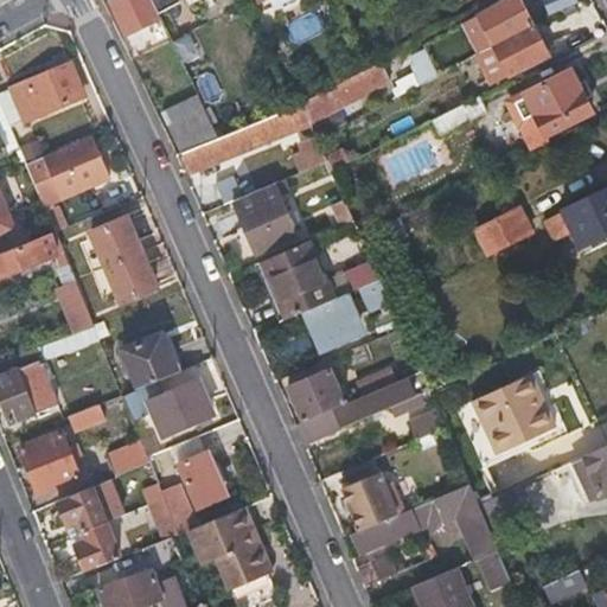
[(157,12),(149,0),(117,0),(110,4),(126,33),(159,18),(157,12)]
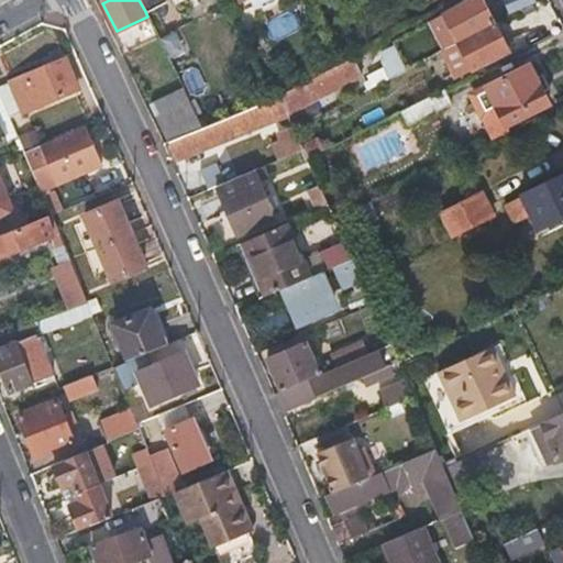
[(139,0),(145,11),(168,0),(139,0)]
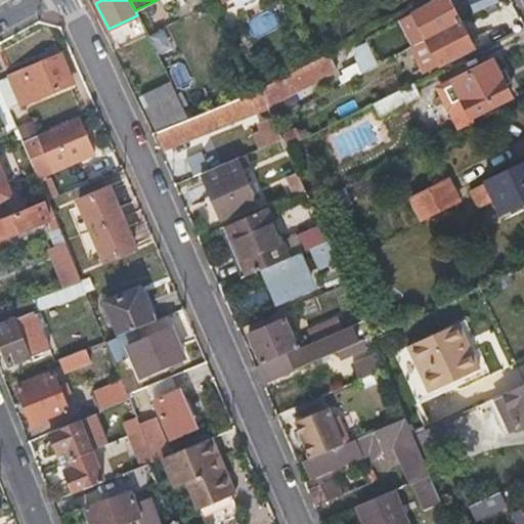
[(426,41),(460,24),(446,0),(437,0),(411,13),(426,41)]
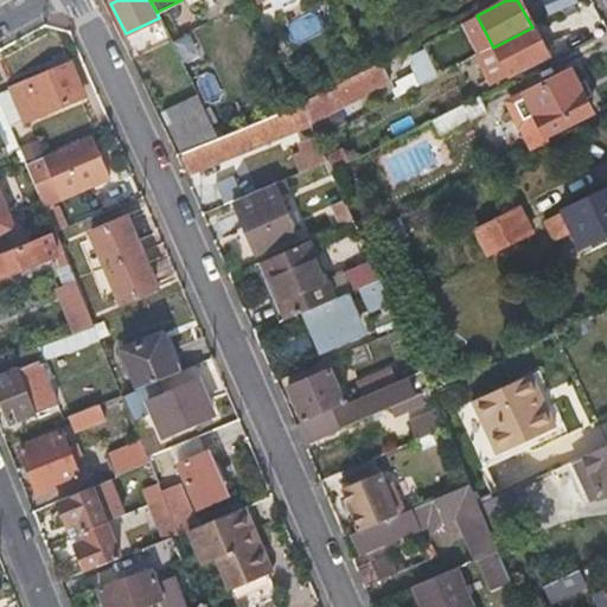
[(547,0),(553,17),(580,6),(577,0),(547,0)]
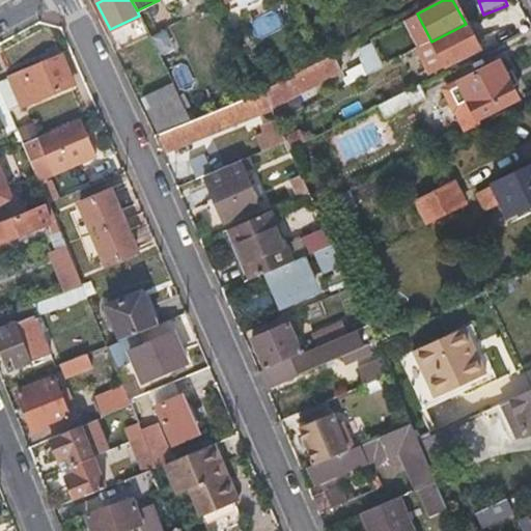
[(478,50),(466,24),(431,42),(444,67),(478,50)]
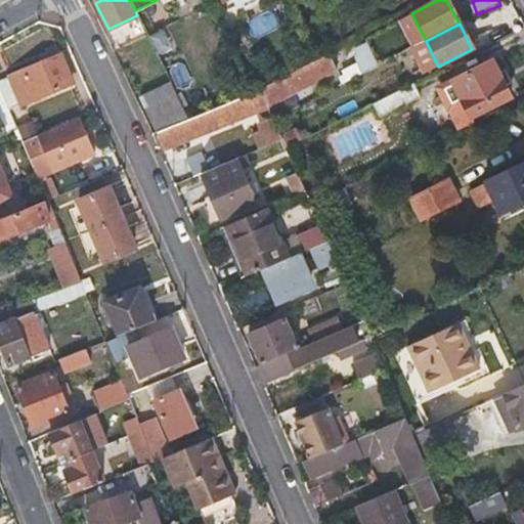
[(348,57),(342,45),(331,50),(338,63),(348,57)]
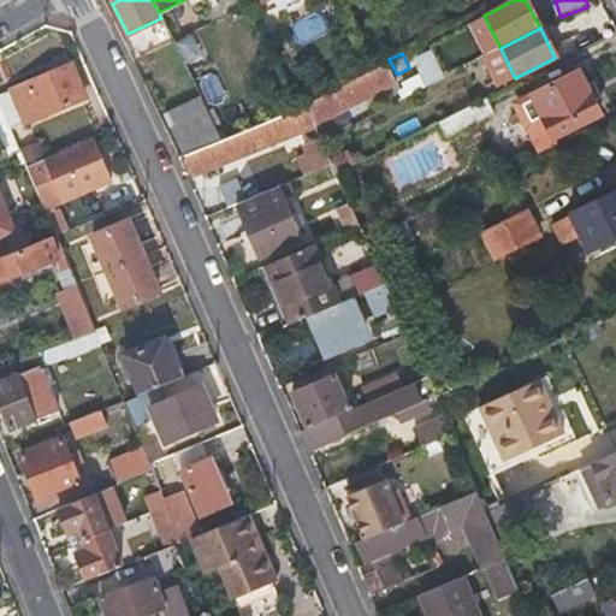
[(0,93),(0,107),(9,128),(83,98),(70,64),(0,93)]
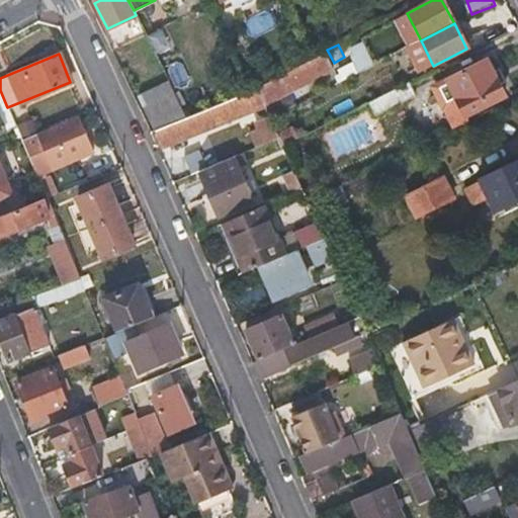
[(254,87),(261,102),(328,69),(321,54),(316,56),(254,87)]
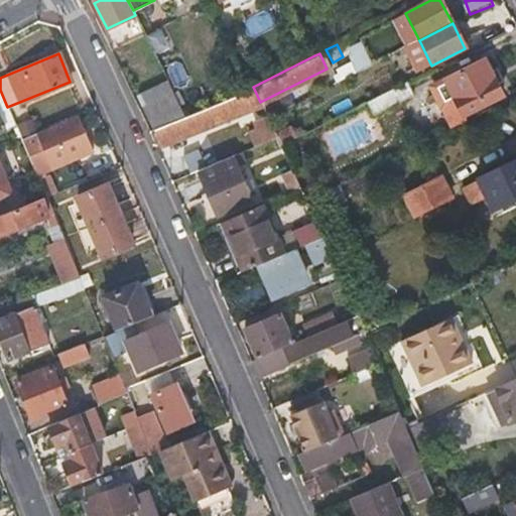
[(452,128),(466,121),(464,116),(503,96),(484,60),(431,87),(452,128)]
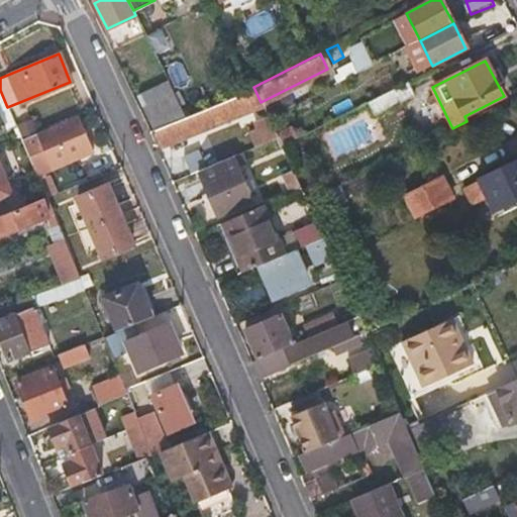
[(414,96),(408,82),(367,103),(374,116),(414,96)]
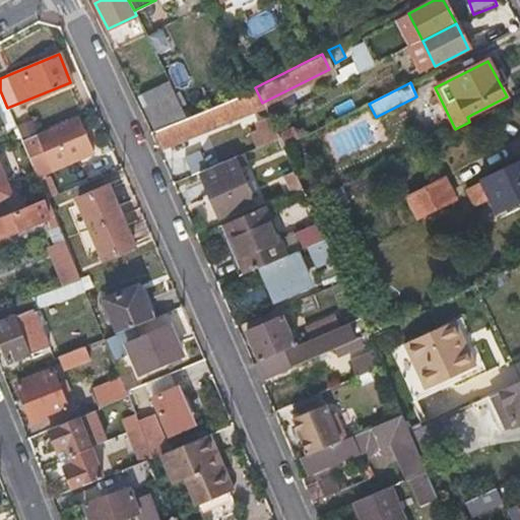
[(155,133),(159,132),(186,119),(171,86),(140,101),(155,133)]
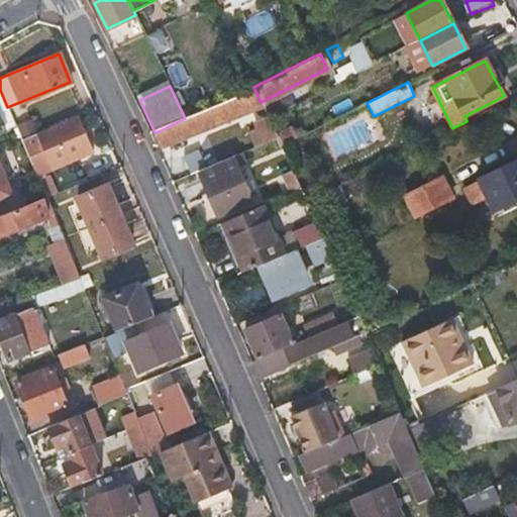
[(253,87),(247,90),(207,108),(185,118),(159,131),(165,144),(261,102),(253,87)]
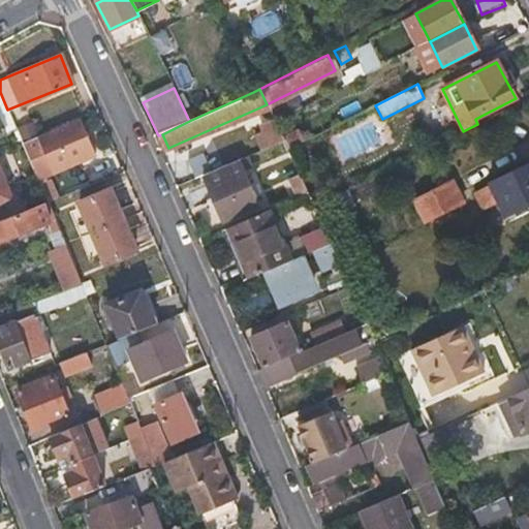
[(0,129),(13,124),(7,110),(0,92),(0,129)]
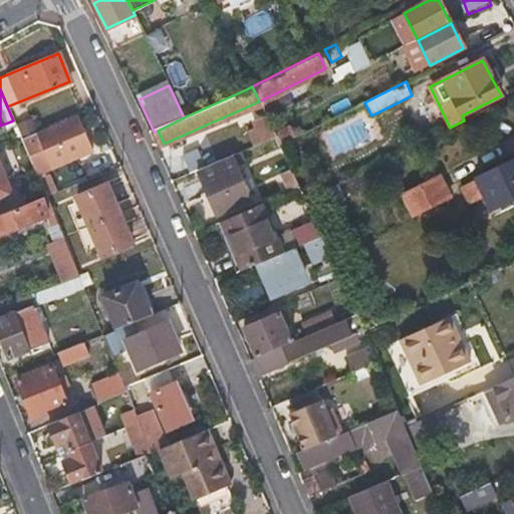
[(77,114),(20,137),(36,171),(91,149),(77,114)]
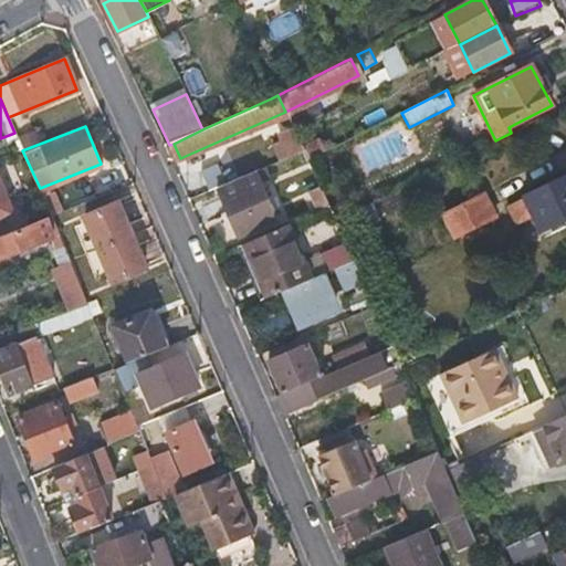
[(304,150),(294,130),(281,135),(284,143),(278,146),(283,160),(304,150)]
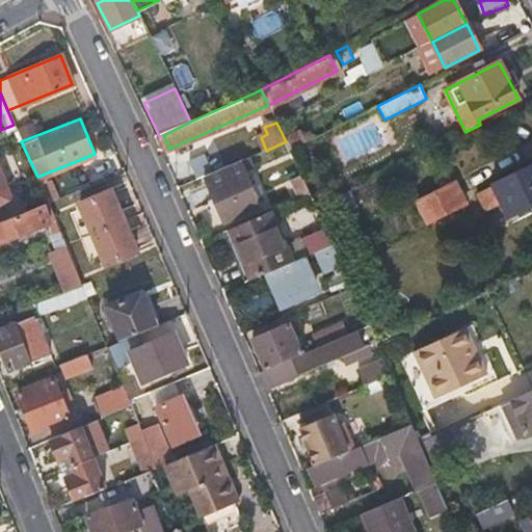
[(379,124),(335,134),(340,159),(386,149),(379,124)]
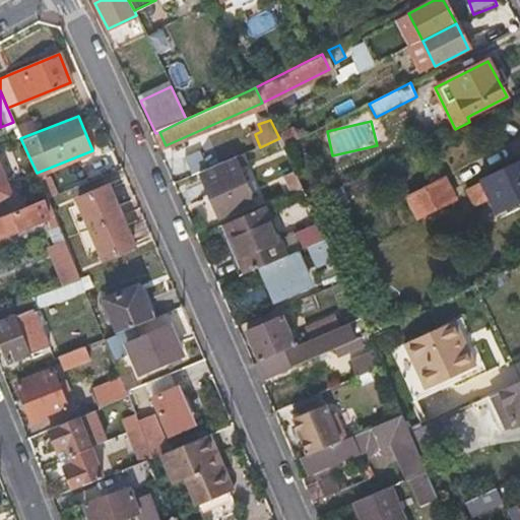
[(185,159),(192,177),(200,174),(207,171),(200,152),(185,159)]
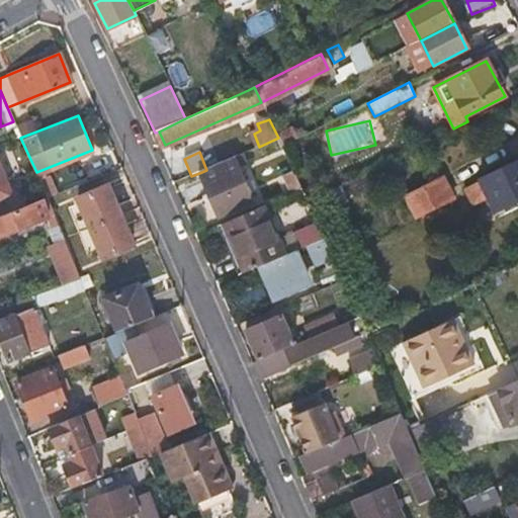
[(206,170),(199,173),(219,217),(250,202),(235,167),(242,165),(238,156),(206,170)]
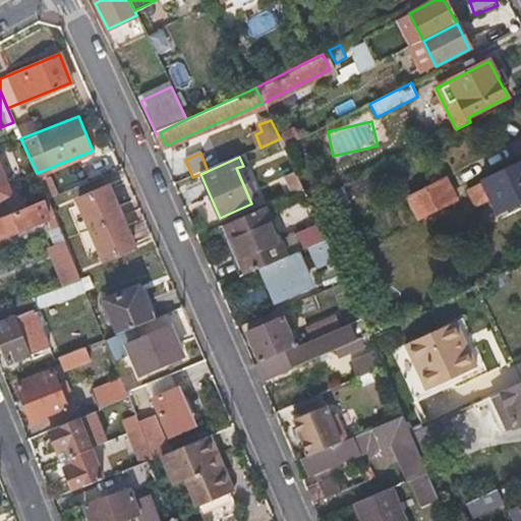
[(304,192),(290,162),(284,165),(289,175),(285,177),(293,196),(304,192)]
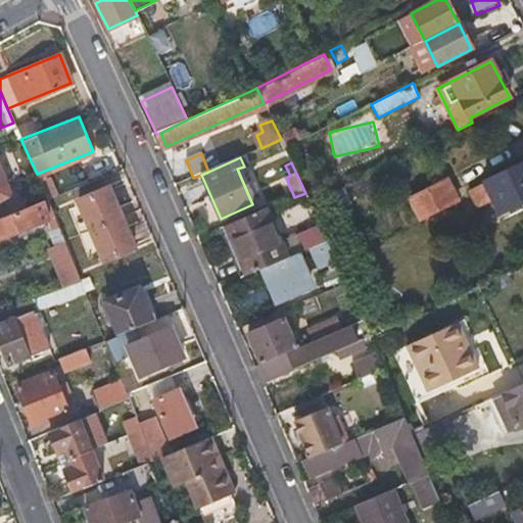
[(522,162),(474,186),(477,193),(493,185),(500,198),(507,210),(522,202),(522,162)]
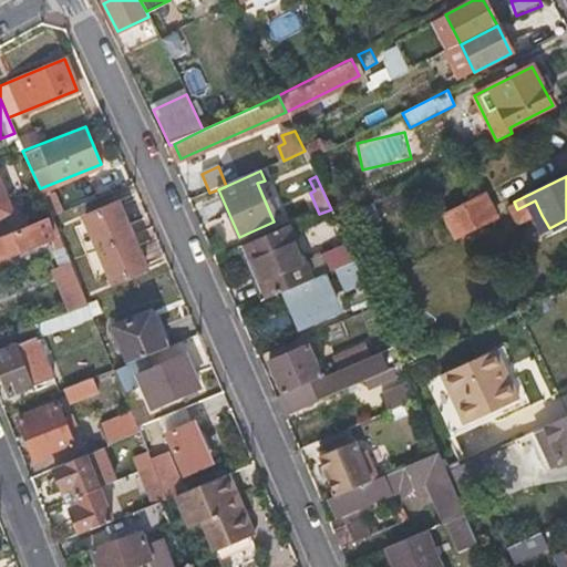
[(0,217),(11,214),(0,183),(0,217)]
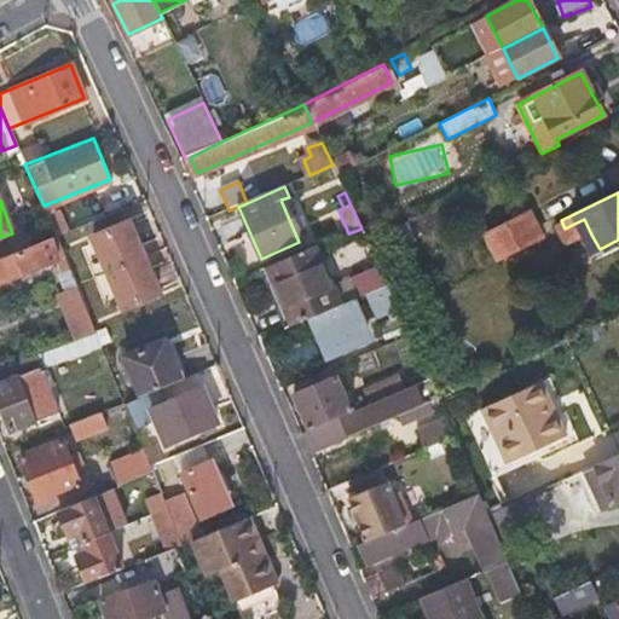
[(47,215),(56,235),(86,223),(79,204),(47,215)]
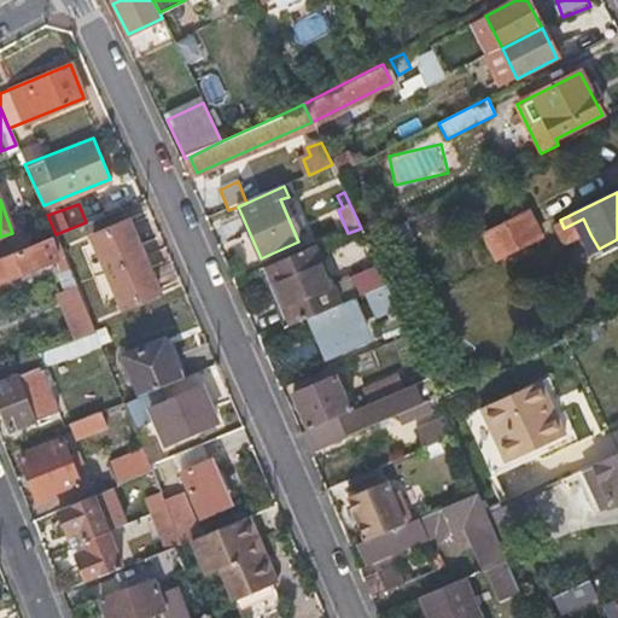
[(483,233),(497,264),(549,239),(534,208),(483,233)]
